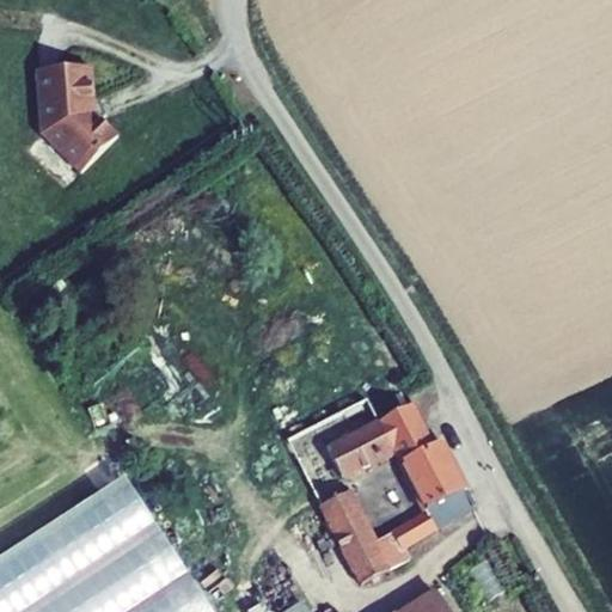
[(37,77),(42,139),(81,178),(118,141),(102,124),(105,121),(101,105),(95,106),(91,72),(37,77)]
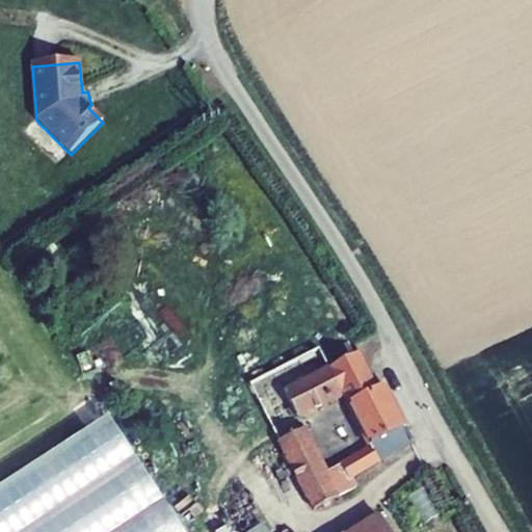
[(384,388),(350,406),(369,443),(360,448),(362,453),(326,472),(299,418),(344,395),(321,350),(251,387),(254,391),(314,510),(357,488),(351,478),(414,442),(384,388)]
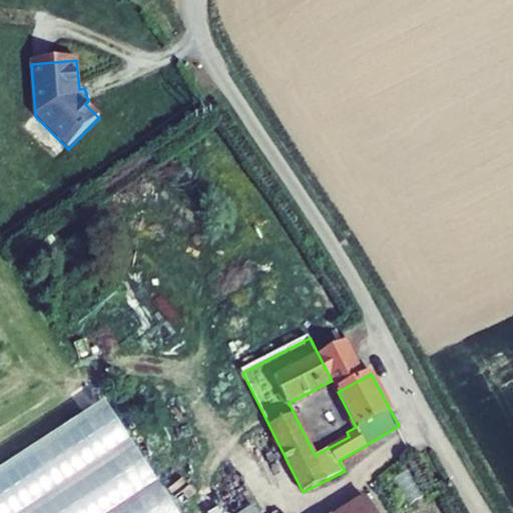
[(182,512),(107,396),(0,465),(0,512),(182,512)]
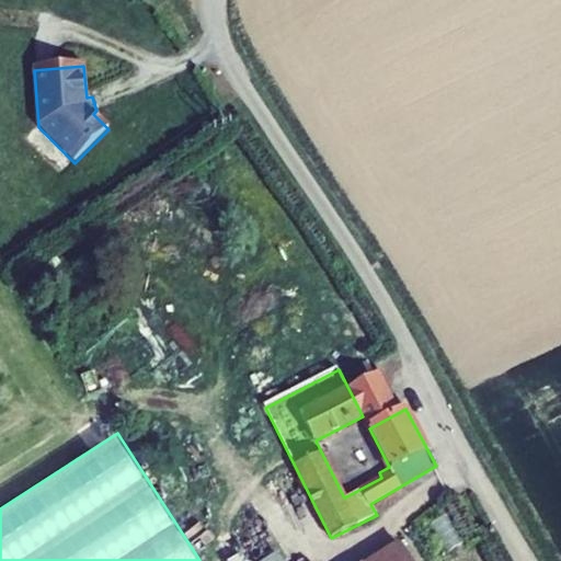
[(410,560),(399,542),(367,560),(410,560)]
